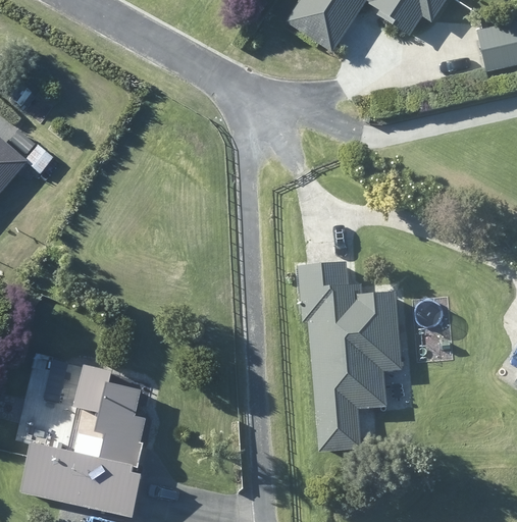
[(303,0),(286,27),(330,57),(334,51),(357,17),(366,4),(369,7),(368,8),(371,10),(377,13),(379,15),(376,18),(408,39),(422,19),(430,25),(448,0),(303,0)]
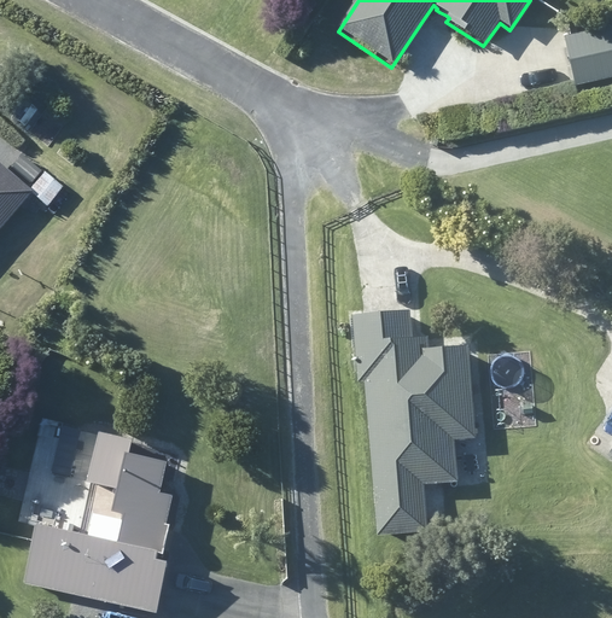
[(611,30),(555,44),(563,83),(611,74),(611,30)]
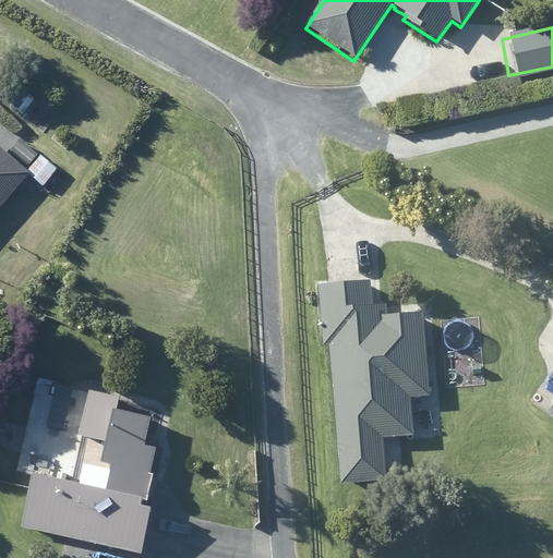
[(0,198),(14,182),(23,173),(0,153),(0,198)]
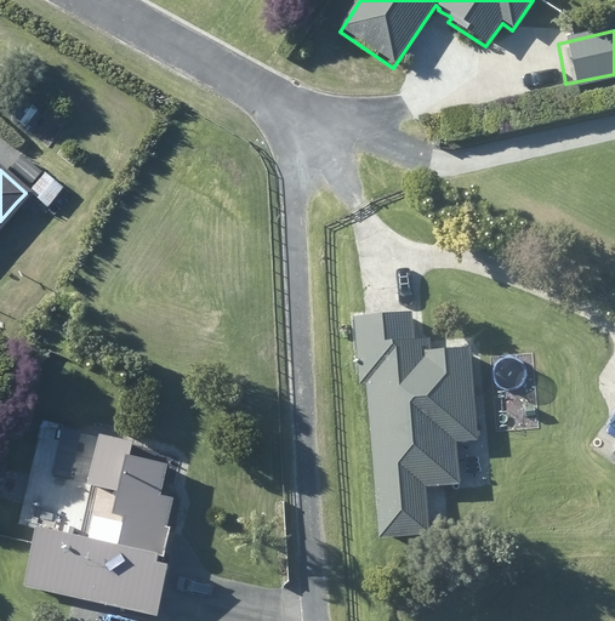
[(24,191),(41,205),(57,188),(39,172),(36,176),(24,191)]
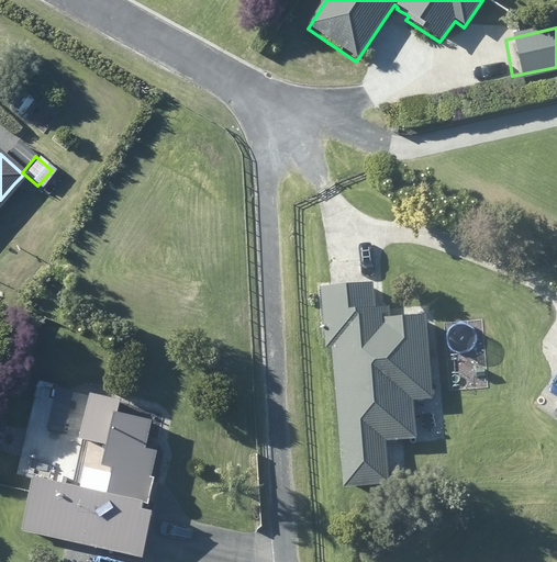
[(388,306),(382,306),(374,306),(371,282),(320,287),(324,339),(325,347),(331,346),(342,486),(388,482),(387,472),(385,440),(415,437),(412,398),(431,397),(424,314),(388,317),(388,308),(388,306)]
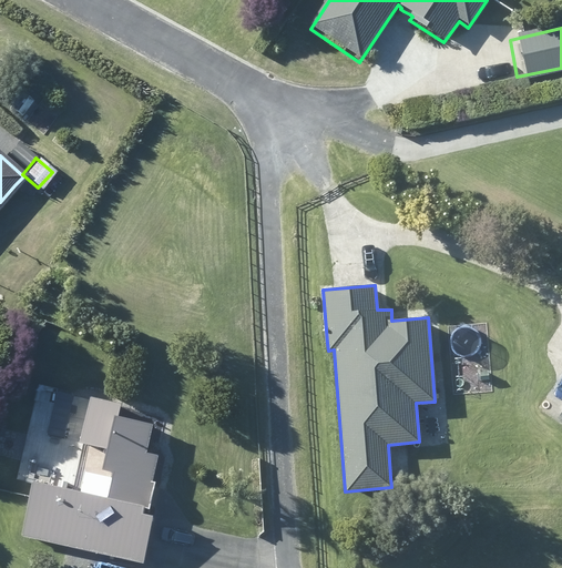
[(119,404),(103,399),(92,398),(82,440),(111,447),(105,469),(115,472),(110,498),(99,495),(68,488),(34,480),(21,535),(143,563),(154,515),(146,514),(147,505),(152,484),(151,484),(157,455),(151,454),(146,453),(153,423),(116,414),(119,409),(119,404)]
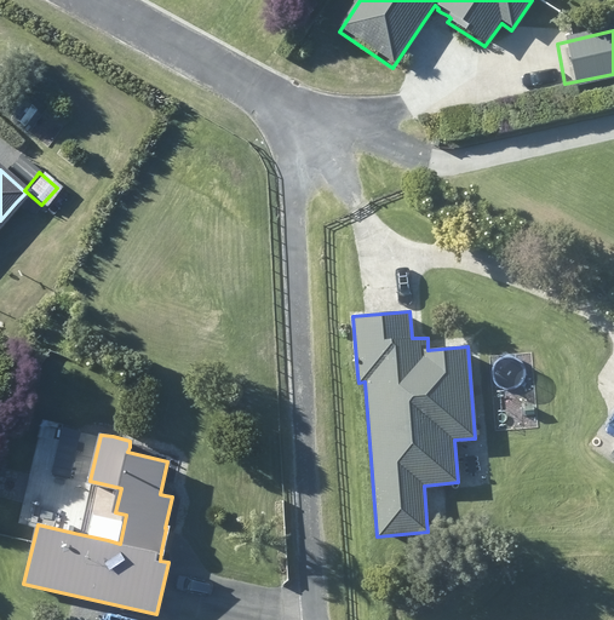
[(613,437),(600,459),(613,469),(613,437)]
